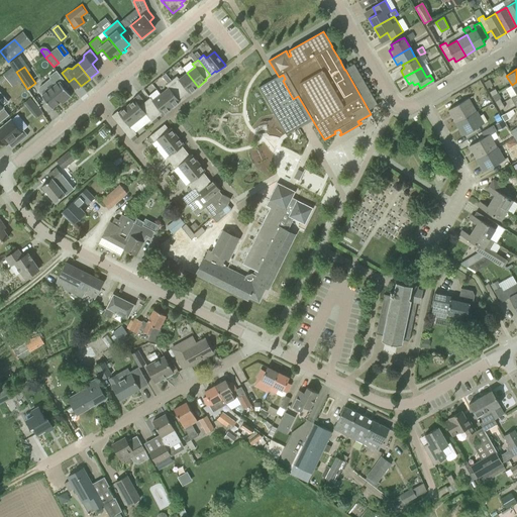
[(21,80),(13,70),(5,77),(8,80),(13,76),(18,83),(21,80)]
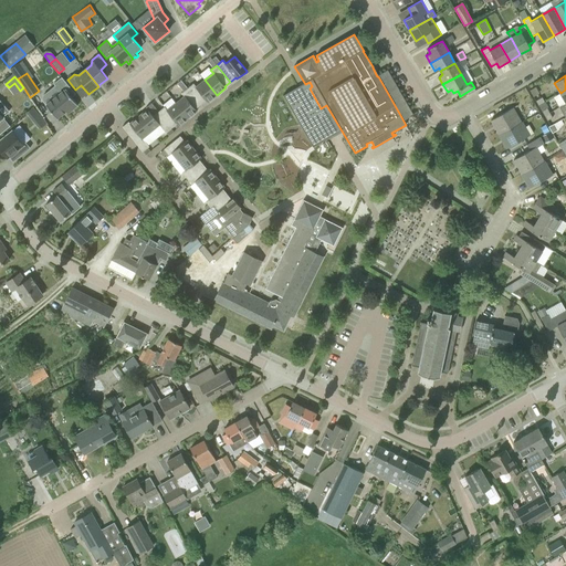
[(75,94),(62,76),(53,83),(61,92),(45,104),(56,118),(66,111),(69,113),(77,105),(71,97),(75,94)]
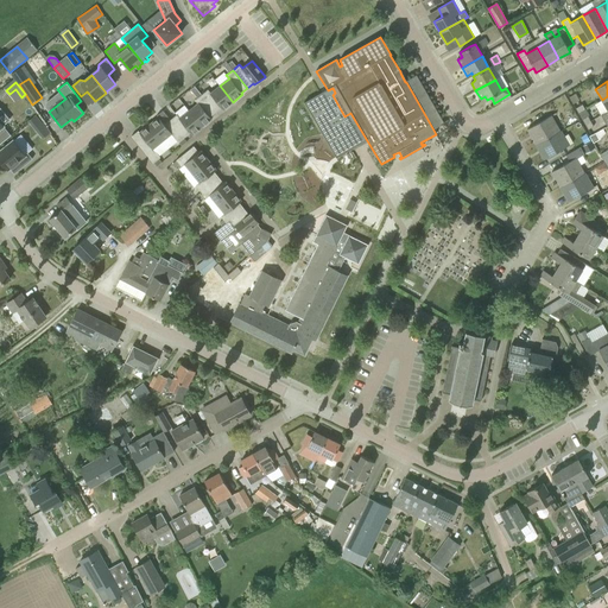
[(223,111),(233,102),(220,86),(211,93),(208,89),(201,95),(215,113),(222,108),(223,111)]
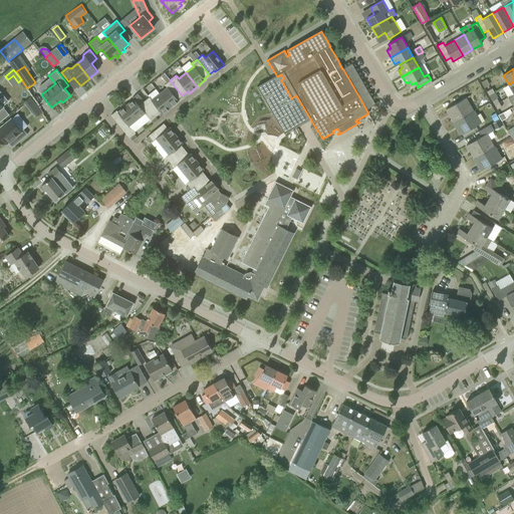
[(178,99),(182,95),(170,80),(165,84),(168,87),(160,93),(171,107),(179,100),(178,99)]
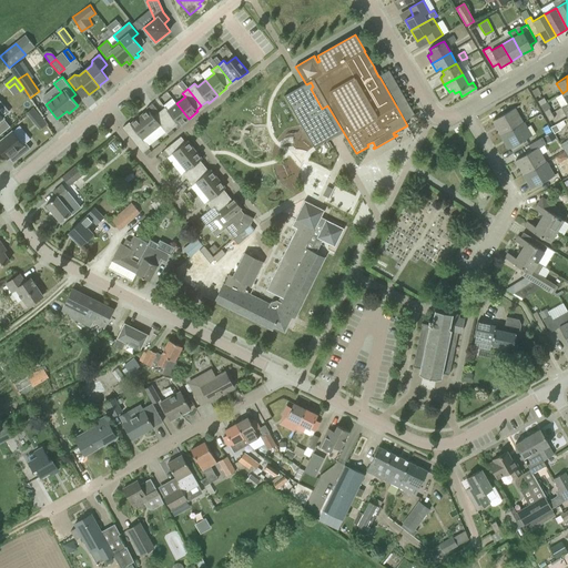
[(316,151),(344,133),(327,105),(322,109),(311,89),(286,101),(316,151)]
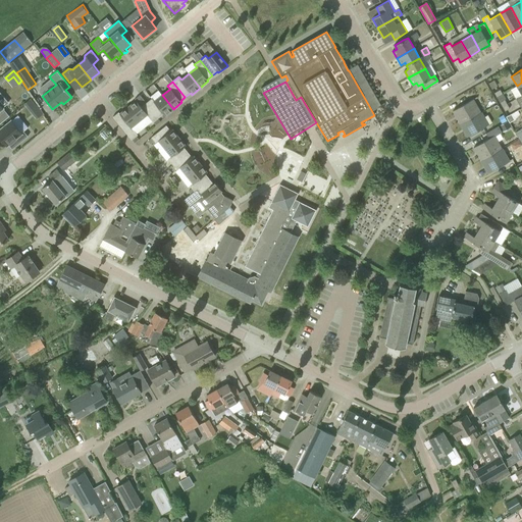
[(165,116),(173,109),(162,95),(154,102),(152,98),(147,103),(159,118),(164,114),(165,116)]
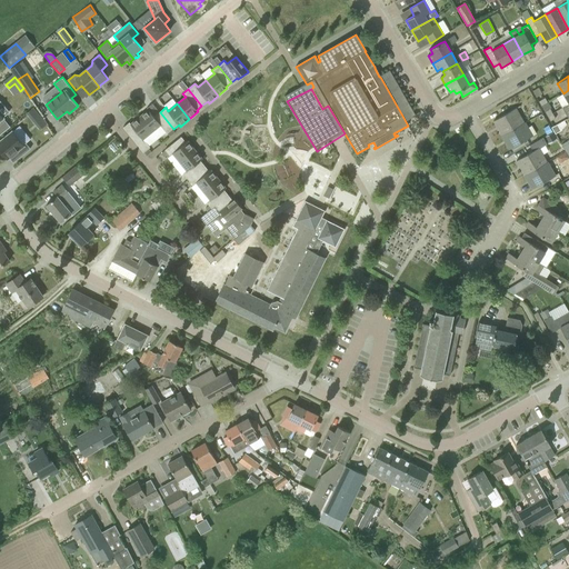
[(493,121),(501,136),(523,122),(521,118),(516,108),(493,121)]
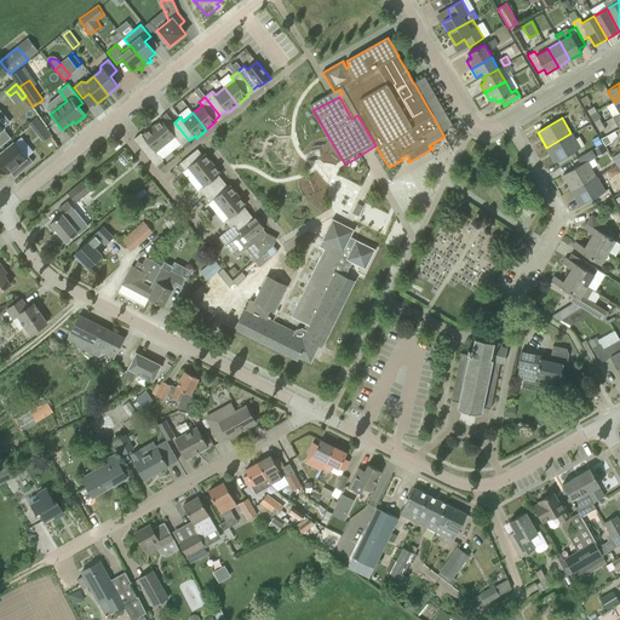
[(162,120),(153,127),(166,144),(174,137),(182,145),(183,145),(185,149),(191,144),(188,141),(189,141),(174,122),(168,127),(162,120)]
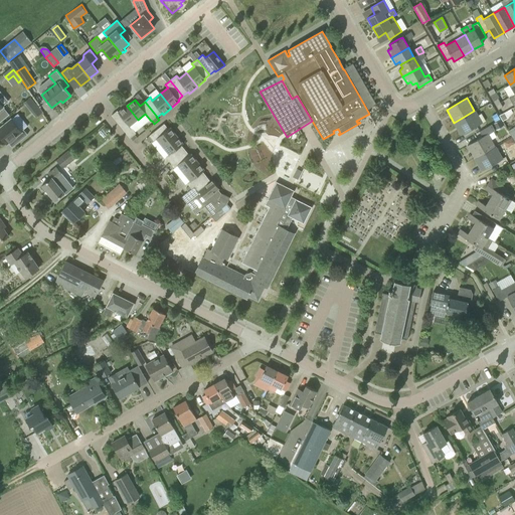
[(27,107),(32,113),(38,108),(33,103),(27,107)]
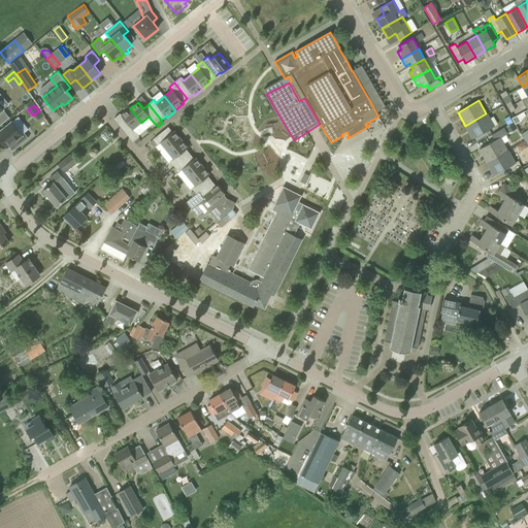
[(141,123),(130,108),(122,116),(120,113),(114,119),(133,141),(134,141),(136,144),(140,141),(138,137),(139,137),(133,129),(141,123)]
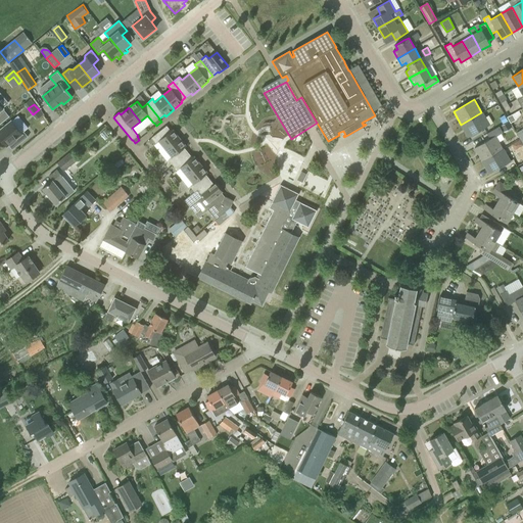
[(489,126),(481,112),(461,125),(469,137),(489,126)]
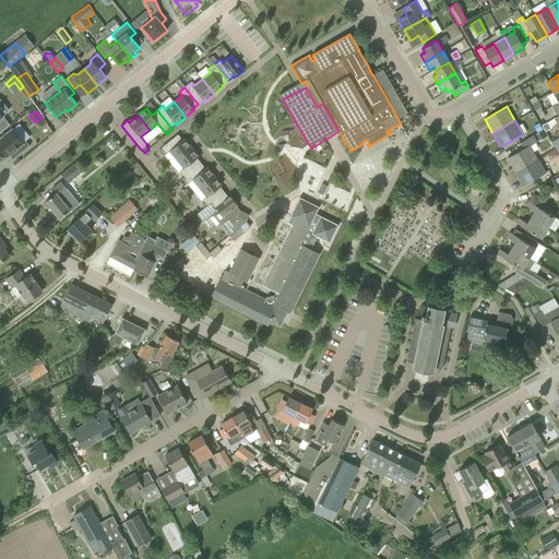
[(12,129),(0,139),(0,150),(1,150),(7,156),(9,155),(13,159),(30,145),(25,140),(23,142),(12,129)]
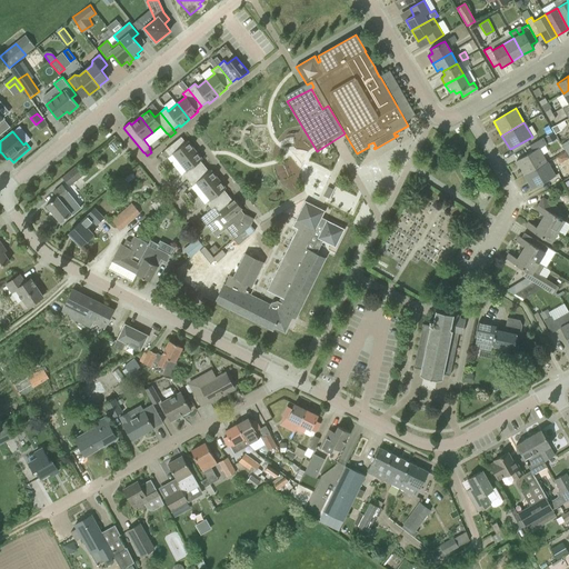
[(186,142),(181,137),(165,150),(170,157),(173,155),(180,162),(196,150),(188,141),(186,142)]
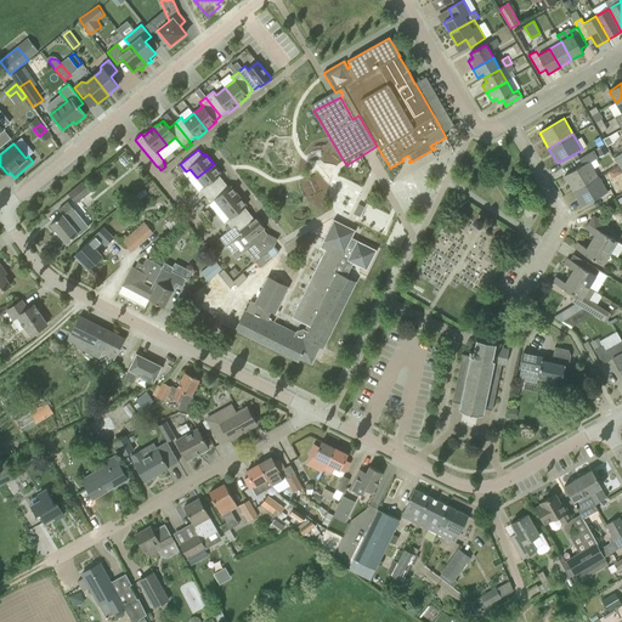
[(582,165),(565,176),(574,191),(598,177),(589,162),(598,157),(594,151),(578,159),(582,165)]
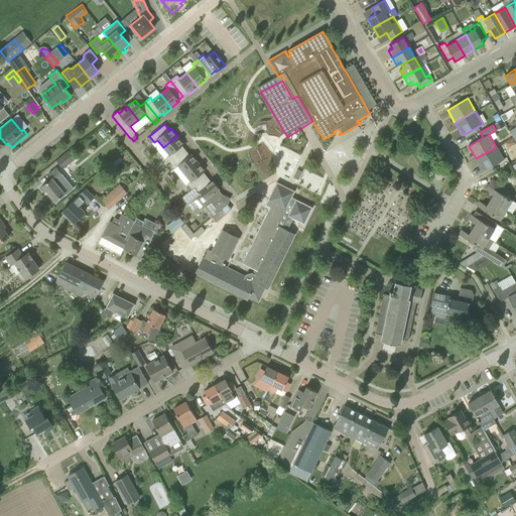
[(183,144),(177,136),(163,147),(169,155),(166,157),(170,163),(185,150),(181,146),(183,144)]
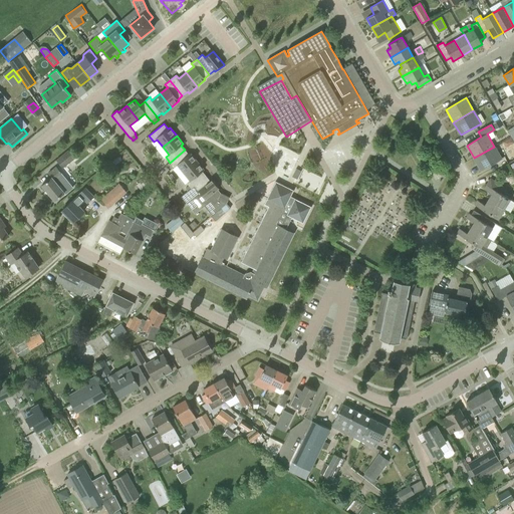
[(511,137),(503,142),(505,145),(507,146),(513,142),(511,137)]
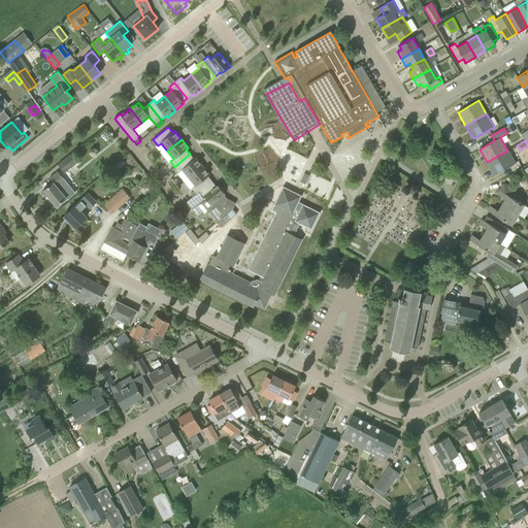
[(507,151),(487,162),(494,175),(515,163),(507,151)]
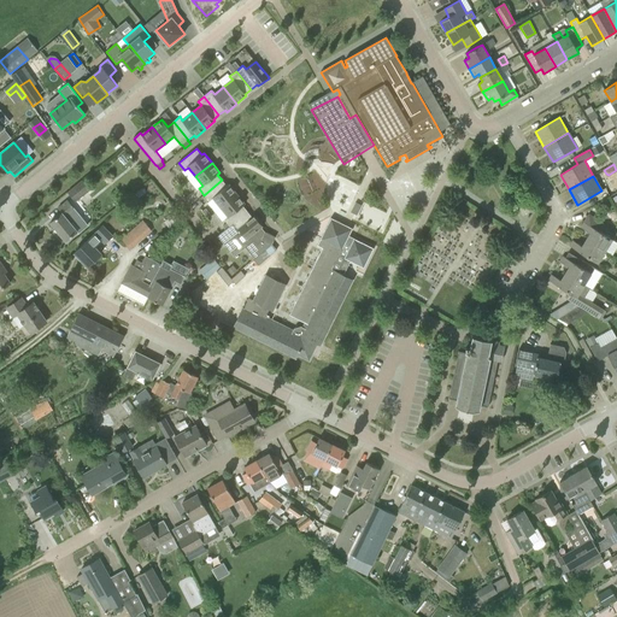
[(83,180),(68,192),(76,203),(92,189),(83,180)]
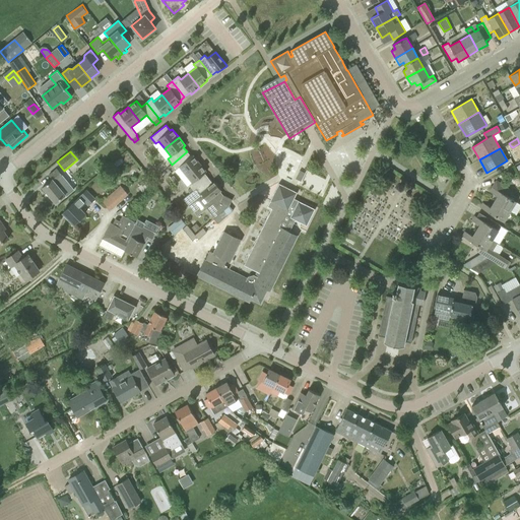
[(191,156),(187,151),(172,165),(177,170),(180,168),(186,175),(200,164),(193,155),(191,156)]
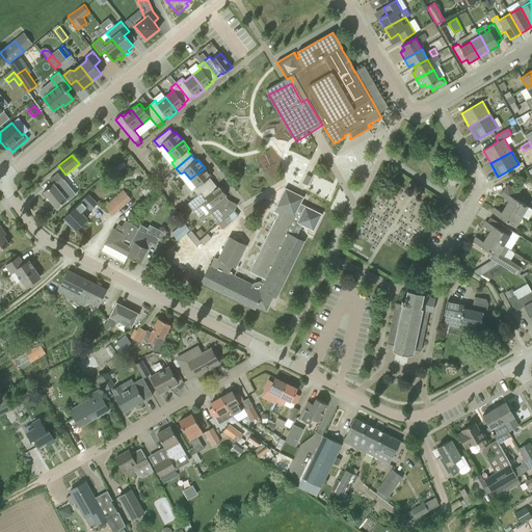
[(211,176),(205,167),(190,179),(196,187),(193,189),(198,195),(213,183),(210,178),(211,176)]
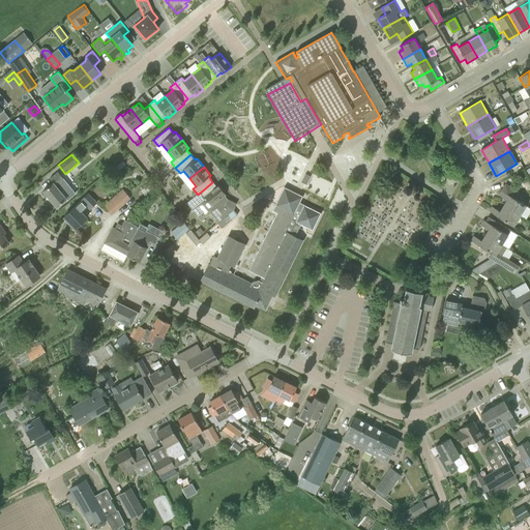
[(53,183),(43,192),(56,207),(66,199),(72,194),(62,180),(64,179),(58,172),(50,179),(53,183)]
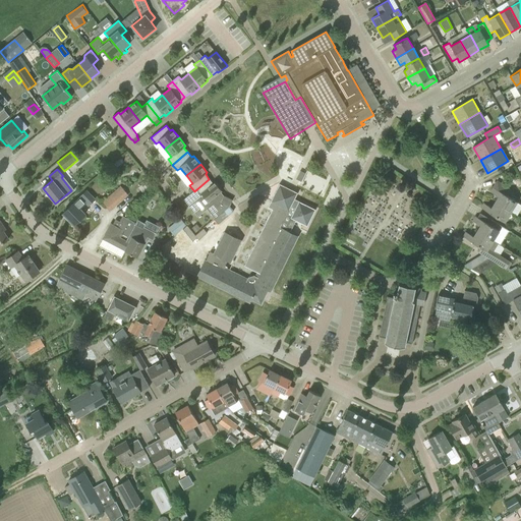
[(303,173),(300,171),(296,179),(299,181),(301,181),(305,173),(303,173)]
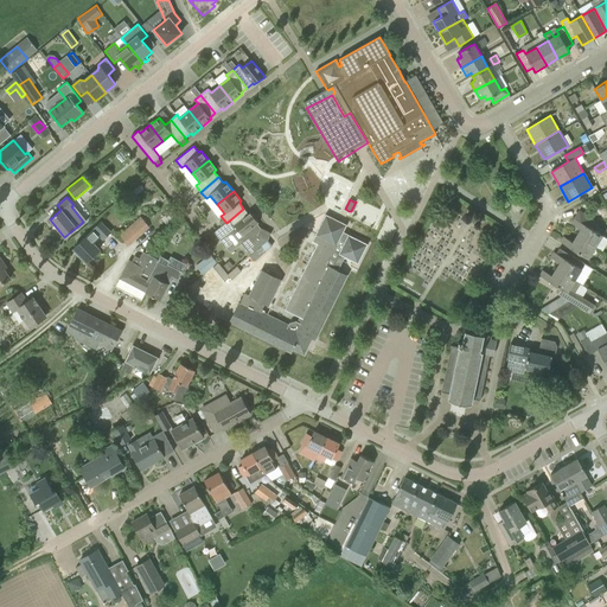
[(248,213),(243,209),(227,223),(216,231),(223,238),(231,231),(242,243),(249,237),(254,242),(257,235),(261,229),(257,224),(259,223),(250,212),(248,213)]
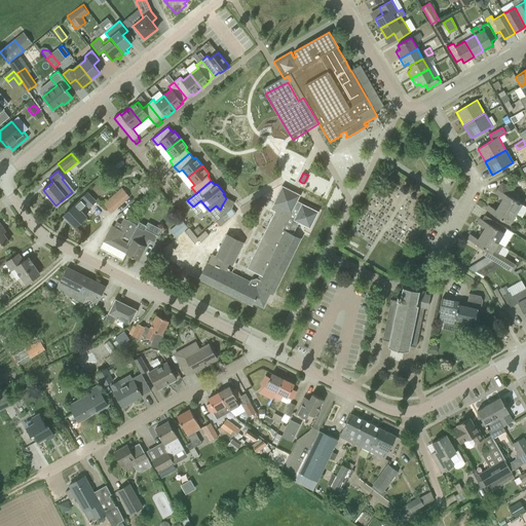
[(289,218),(296,203),(300,195),(283,186),(271,209),(275,211),(285,216),(289,218)]
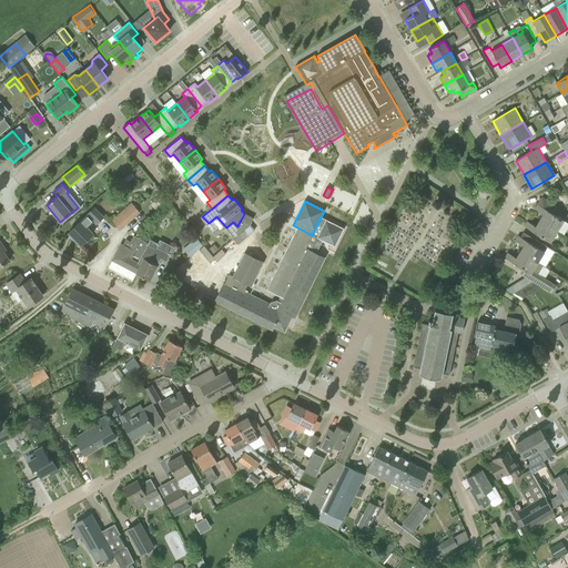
[(140,213),(137,209),(132,203),(111,220),(120,230),(140,213)]
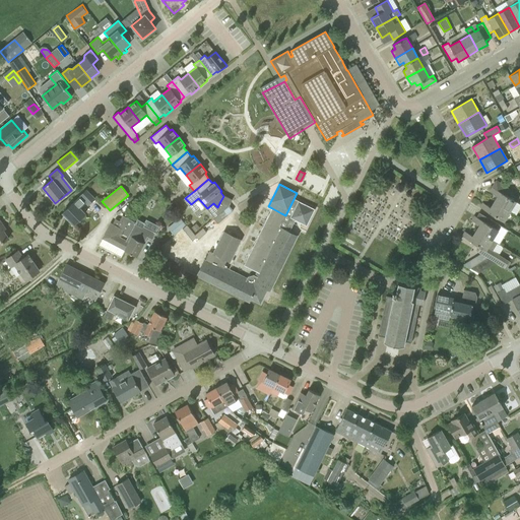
[(497,196),(494,202),(510,212),(516,202),(493,187),(490,192),(497,196)]
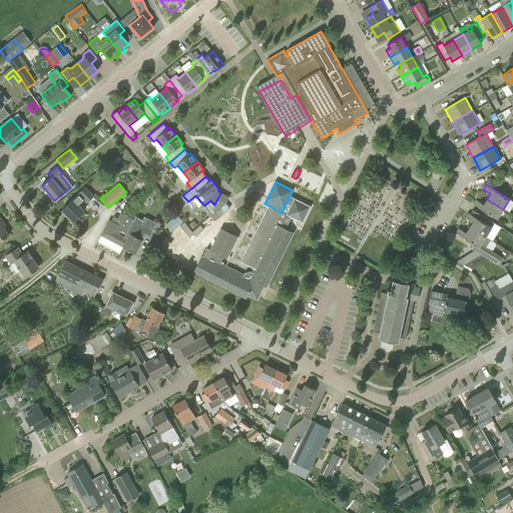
[(72,199),(62,209),(74,221),(84,211),(78,205),(85,199),(87,202),(93,196),(85,187),(79,193),(73,200),(72,199)]
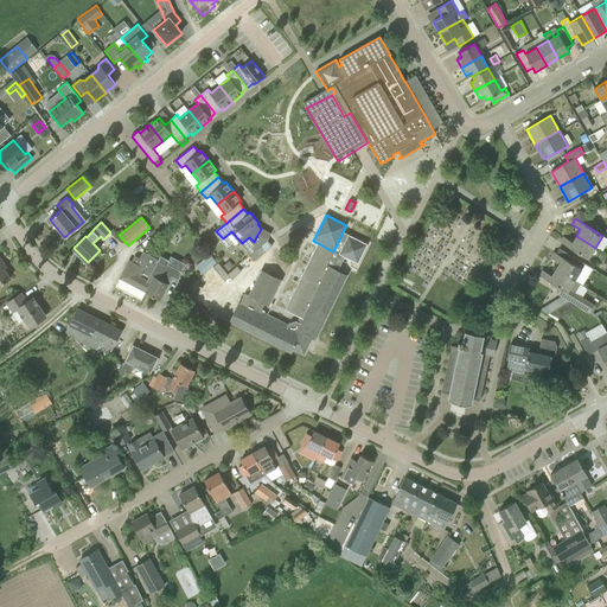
[(267,241),(270,234),(261,229),(257,235),(267,241)]
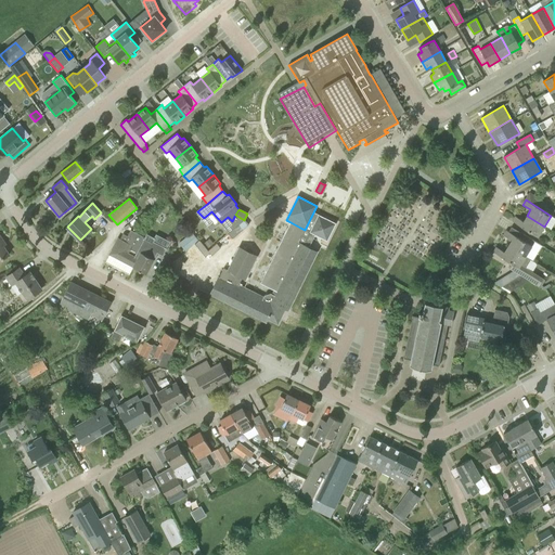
[(260,283),(274,291),(273,294),(271,293),(265,295),(263,297),(244,287),(249,278),(246,275),(257,256),(240,247),(229,270),(224,268),(219,278),(210,294),(266,322),(268,319),(278,324),(284,311),(285,309),(288,310),(317,252),(309,248),(315,234),(327,241),(336,223),(318,215),(317,217),(312,215),(305,230),(300,228),(295,226),(291,222),(260,283)]
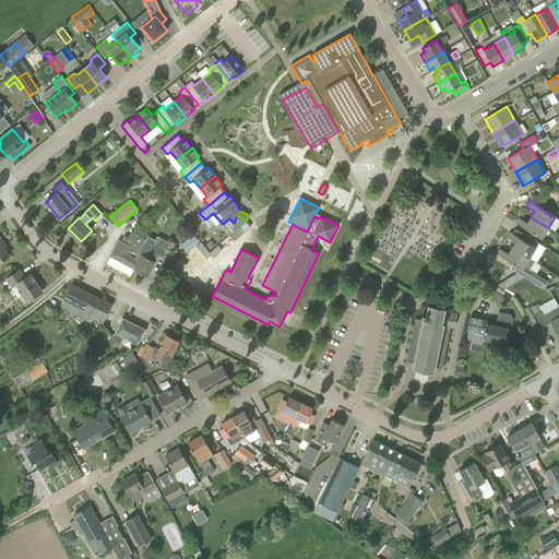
[(519,218),(516,223),(542,238),(548,228),(531,217),(527,223),(519,218)]
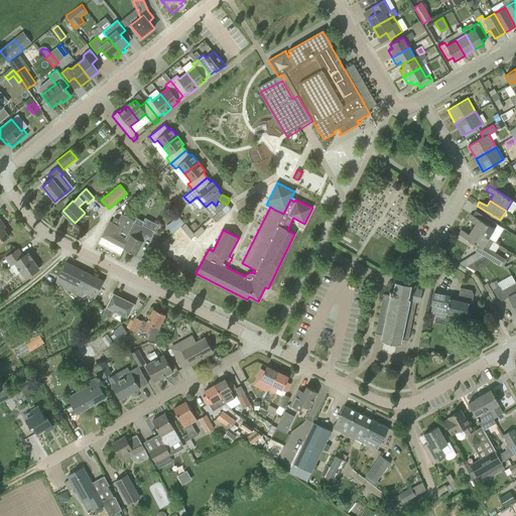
[(227,204),(227,205),(213,217),(212,217),(216,222),(231,209),(227,204)]
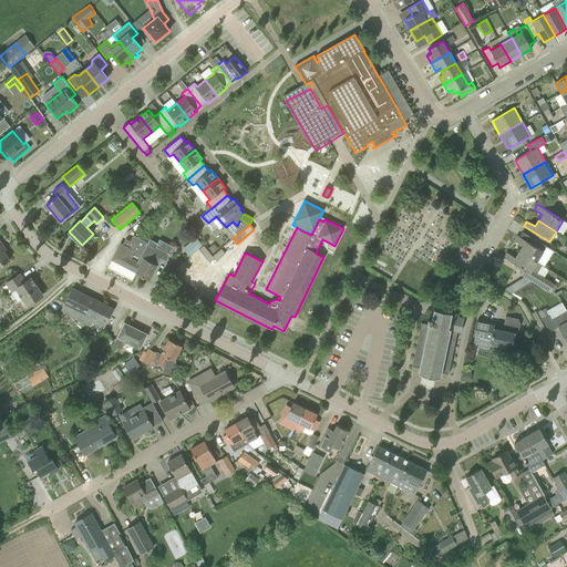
[(121,243),(112,260),(136,272),(140,266),(137,264),(138,260),(132,257),(133,255),(140,258),(144,250),(145,250),(148,243),(137,237),(134,235),(131,241),(126,239),(123,244),(121,243)]
